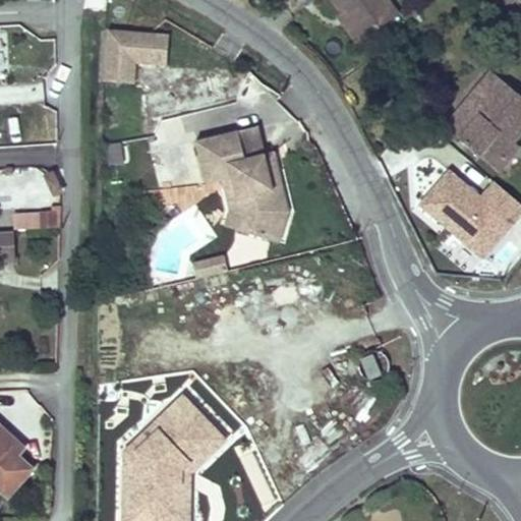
[(327,0),(338,15),(359,43),(395,15),(384,0),(327,0)]
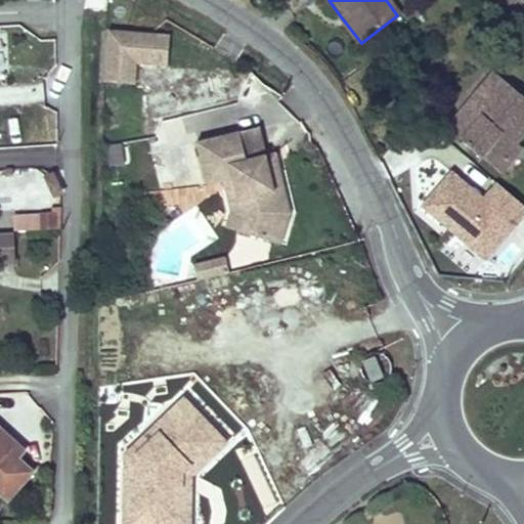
[(336,18),(356,46),(361,43),(340,15),(336,18)]
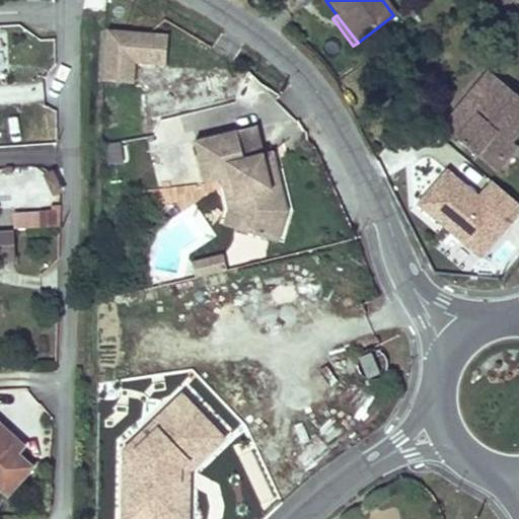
[(167,23),(106,19),(103,70),(134,72),(135,52),(165,54),(167,23)]
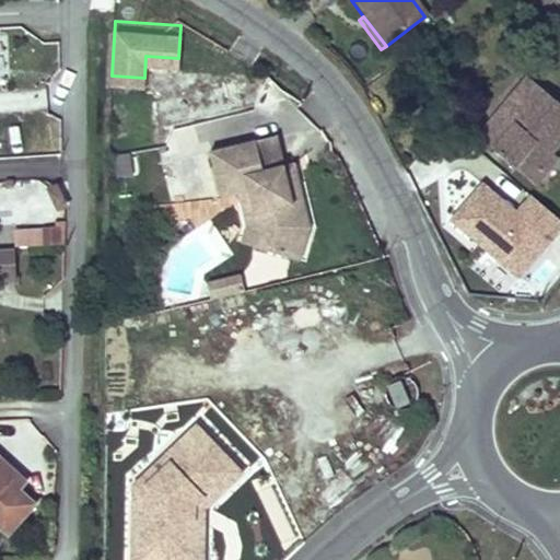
[(559,141),(559,104),(528,77),(506,103),(523,117),(494,151),(534,185),(558,158),(551,152),(559,141)]
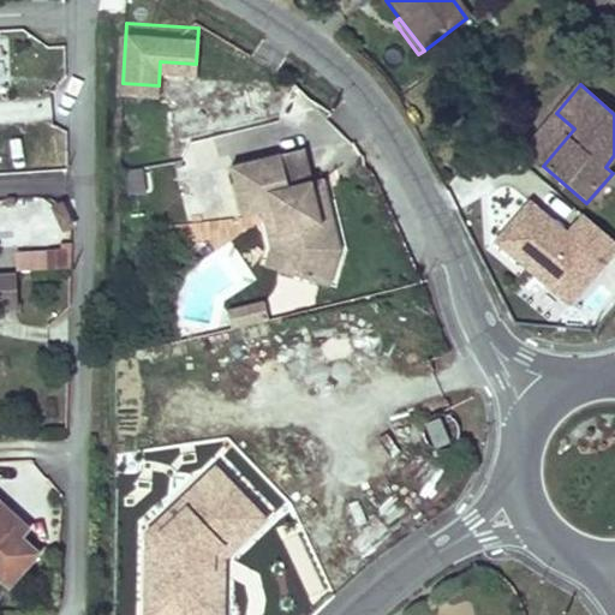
[(330,246),(316,181),(291,189),(280,150),(231,163),(244,214),(274,206),(285,244),(278,263),(318,279),(330,246)]
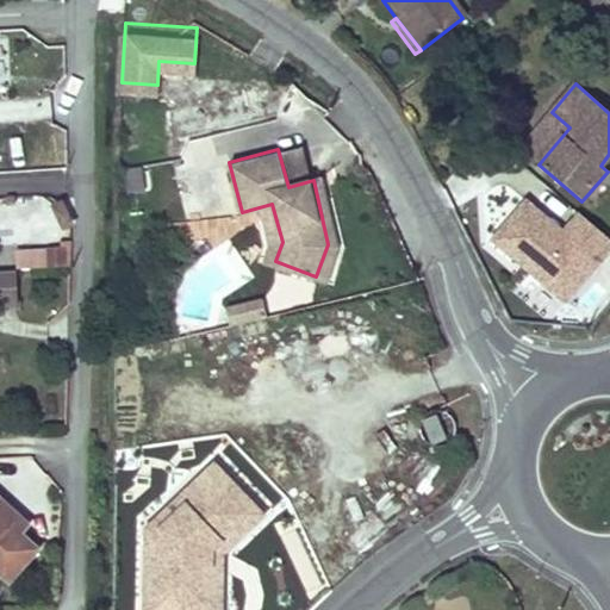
[(341,247),(324,178),(313,180),(328,244),(316,277),(328,280),(341,247)]
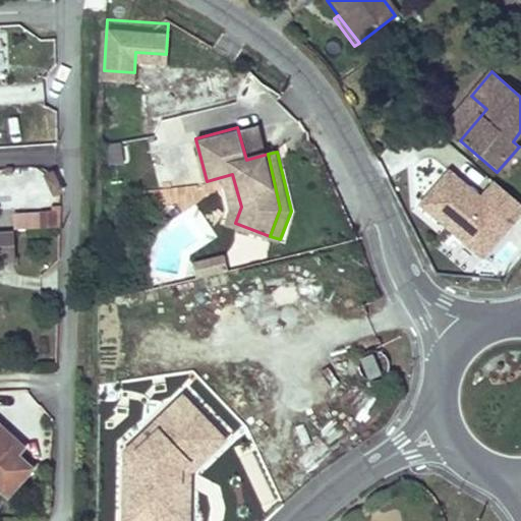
[(478,194),(449,168),(420,205),(483,262),(520,214),(520,203),(490,179),(478,194)]
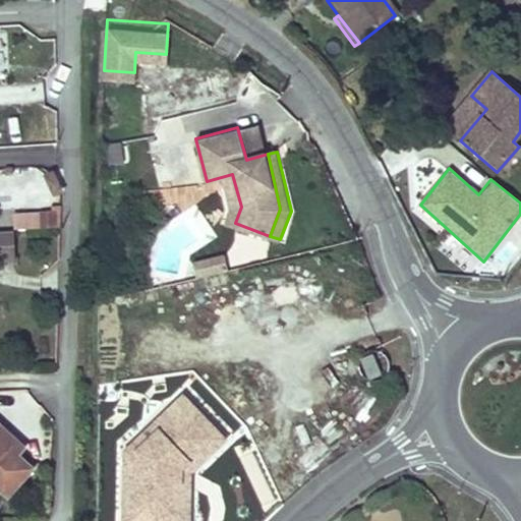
[(58,214),(13,214),(14,231),(58,231),(58,214)]
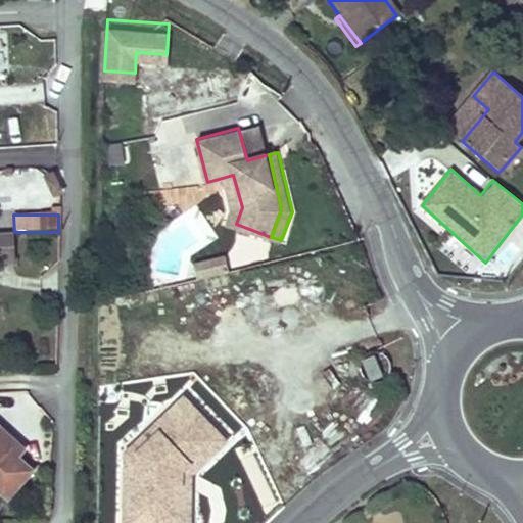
[(522,220),(490,263),(506,275),(522,251),(522,220)]
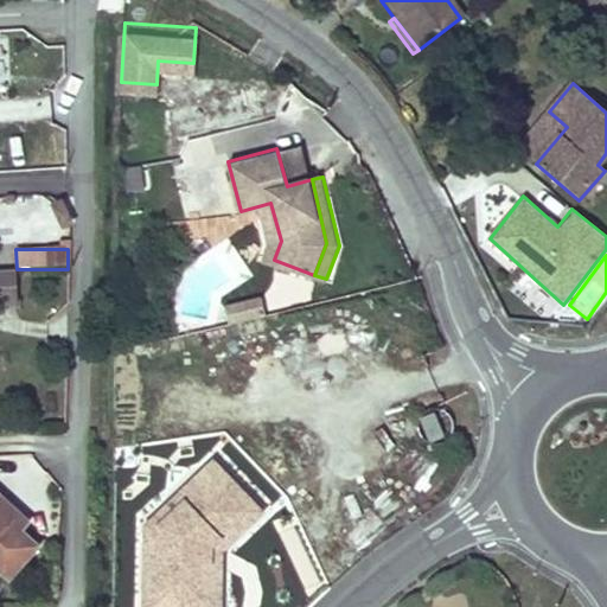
[(16,269),(0,269),(0,304),(18,302),(16,269)]
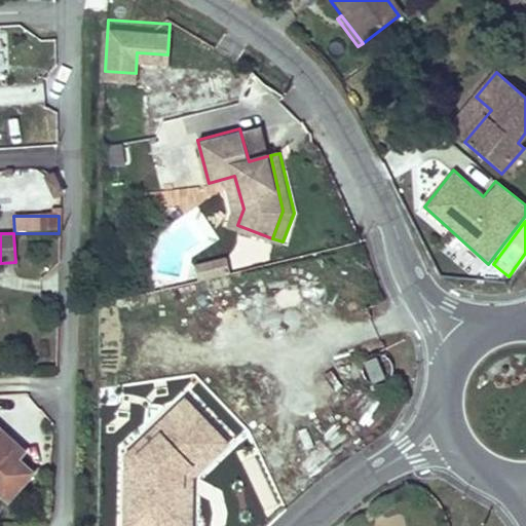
[(201,260),(205,277),(226,272),(222,256),(201,260)]
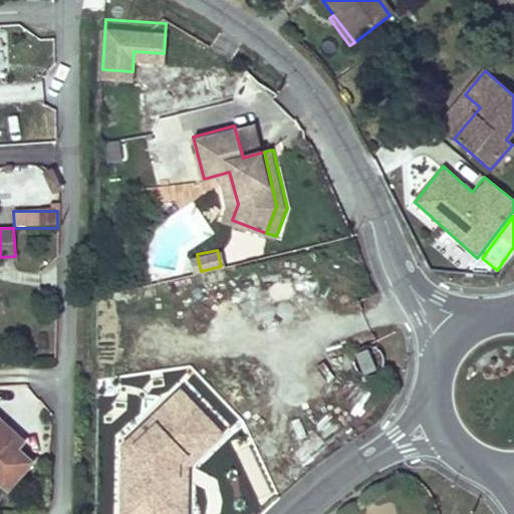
[(186,258),(189,274),(201,271),(197,254),(186,258)]
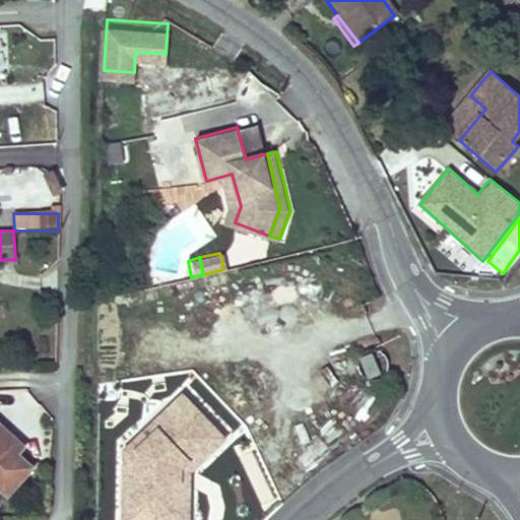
[(368,381),(381,375),(373,354),(360,360),(368,381)]
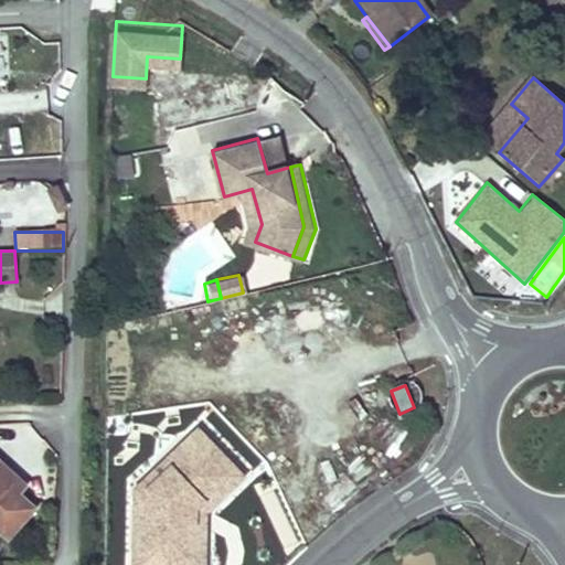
[(237,466),(196,425),(153,467),(159,472),(147,484),(145,564),(180,564),(181,546),(195,546),(196,507),(237,466)]
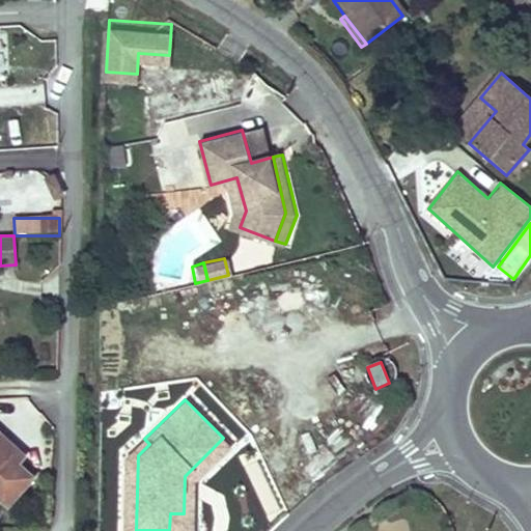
[(10,462),(23,448),(0,427),(0,491),(14,503),(38,474),(23,462),(18,468),(10,462)]
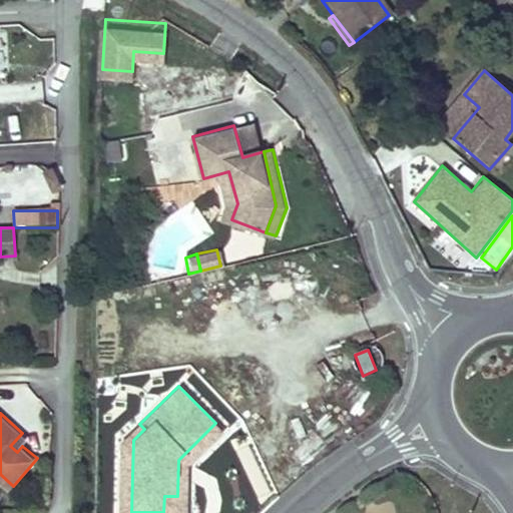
[(17,452),(22,446),(28,438),(22,433),(10,446),(17,452)]
